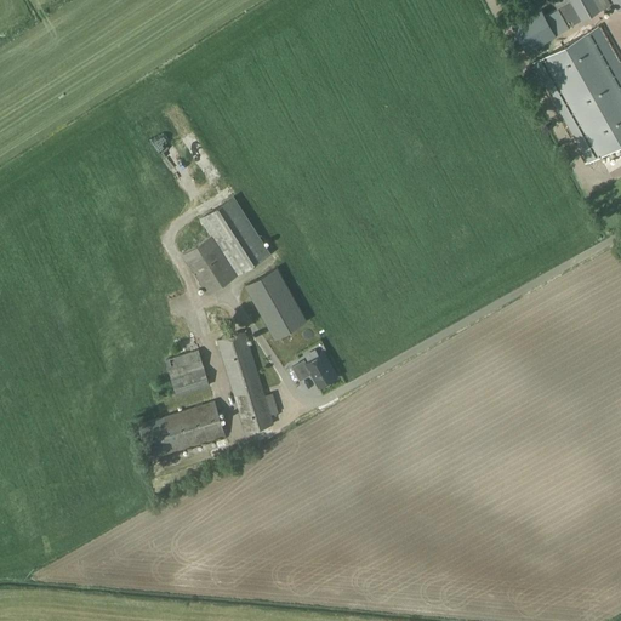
[(610,5),(608,0),(552,0),(558,9),(545,16),(556,35),(610,5)]
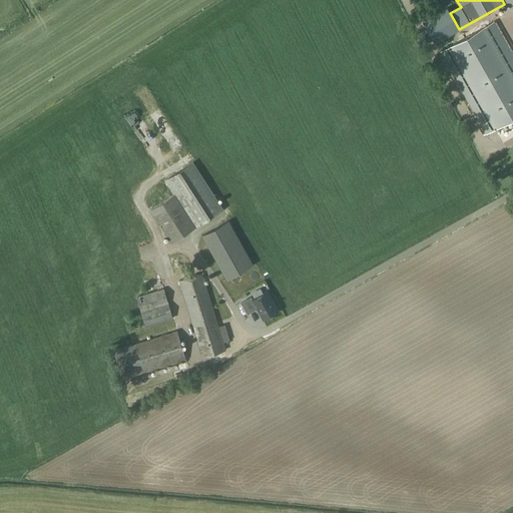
[(494,128),(512,117),(512,73),(486,26),(448,47),(494,128)]
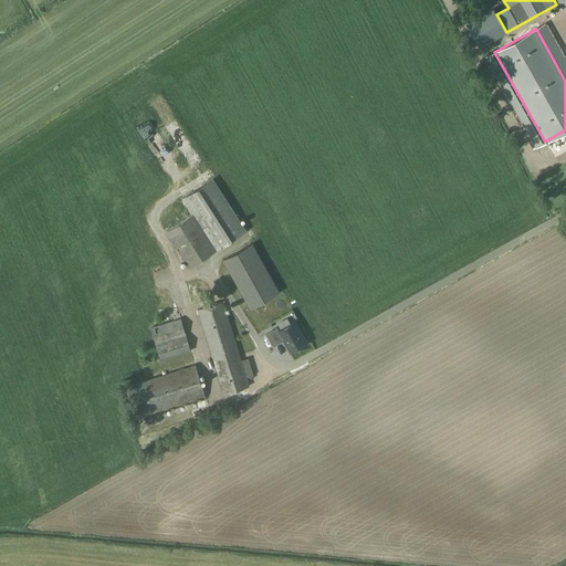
[(163,129),(168,138),(179,132),(174,123),(163,129)]
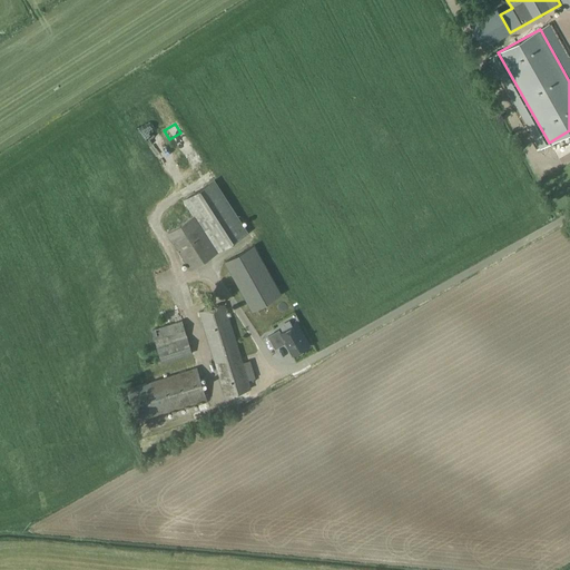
[(190,269),(247,233),(214,180),(184,200),(194,215),(167,233),(190,269)]
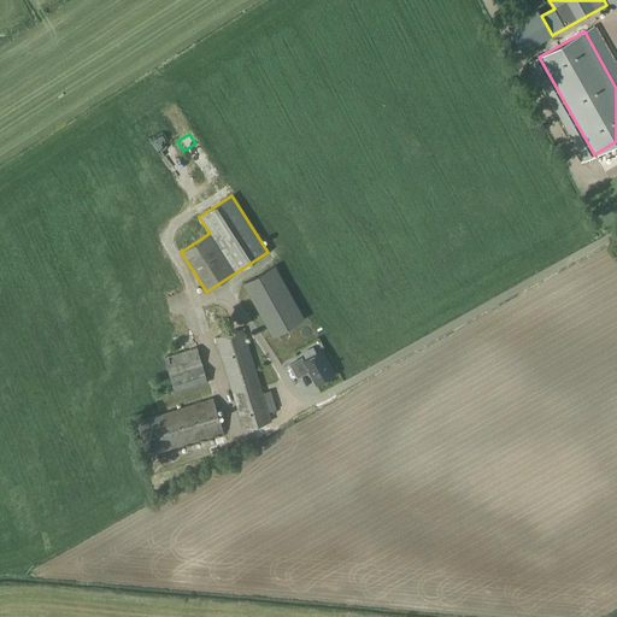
[(275,265),(244,283),(272,335),(304,318),(275,265)]
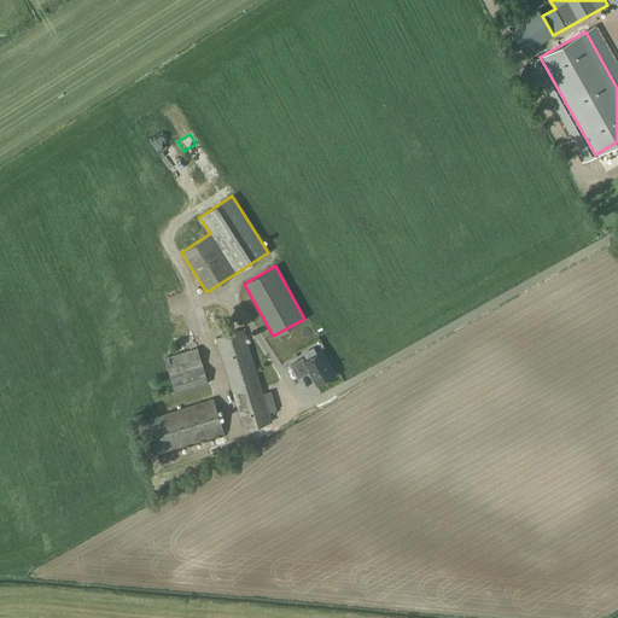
[(244,431),(273,423),(244,328),(215,338),(244,431)]
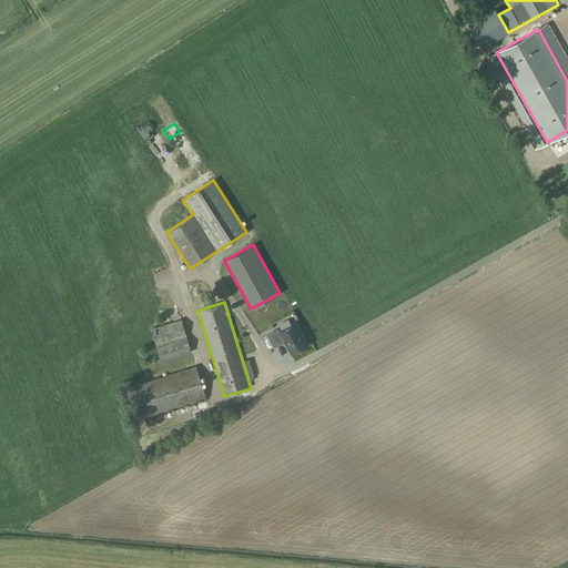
[(162,362),(192,353),(182,318),(152,328),(162,362)]
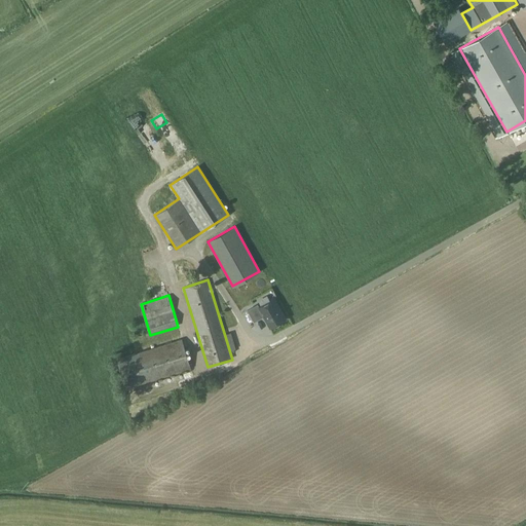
[(274,299),(258,307),(269,328),(286,318),(274,299)]
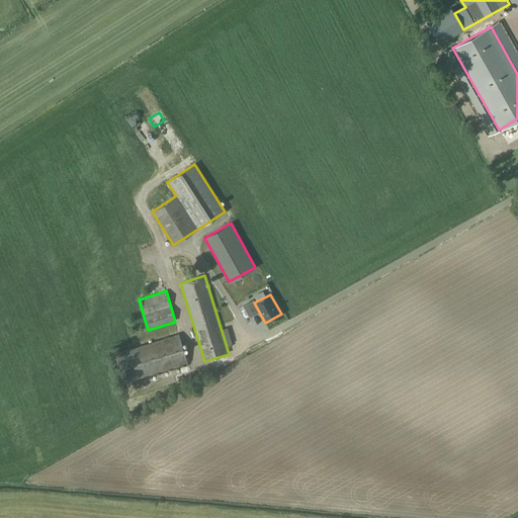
[(123,382),(187,363),(179,334),(115,353),(123,382)]
